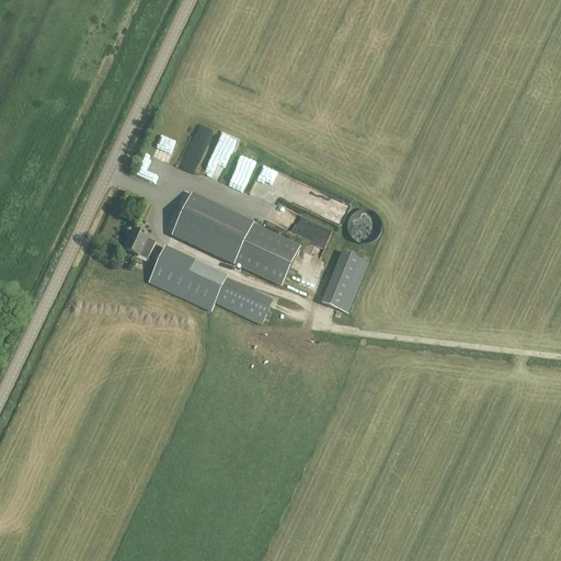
[(194,175),(214,127),(198,122),(179,169),(194,175)]
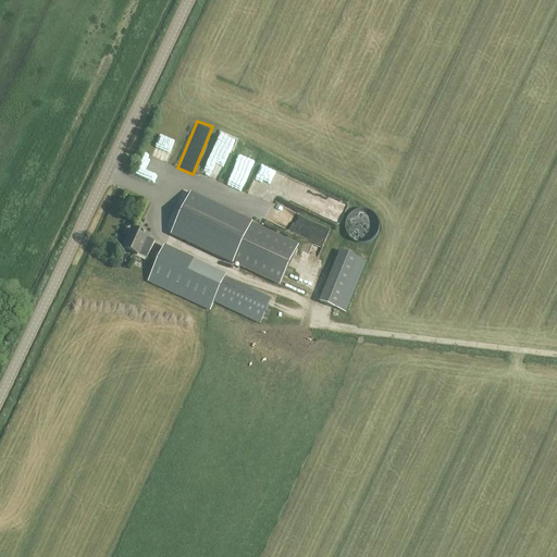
[(161,185),(170,163),(169,163),(177,141),(160,134),(151,156),(144,153),(135,175),(161,185)]
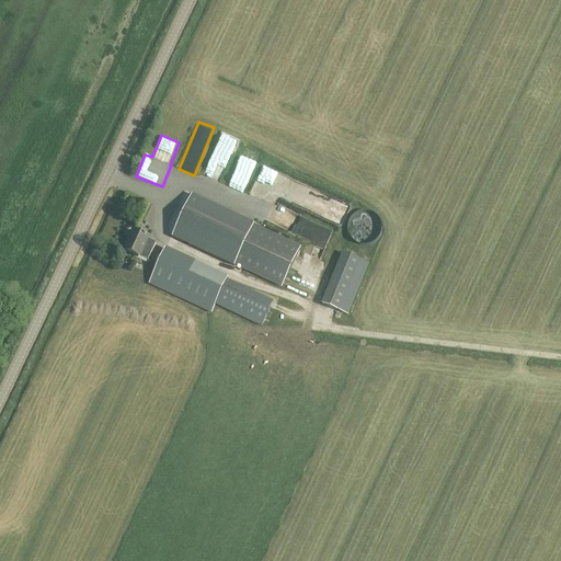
[(285,178),(286,175),(261,165),(250,194),(268,201),(272,194),(285,198),(292,180),(285,178)]
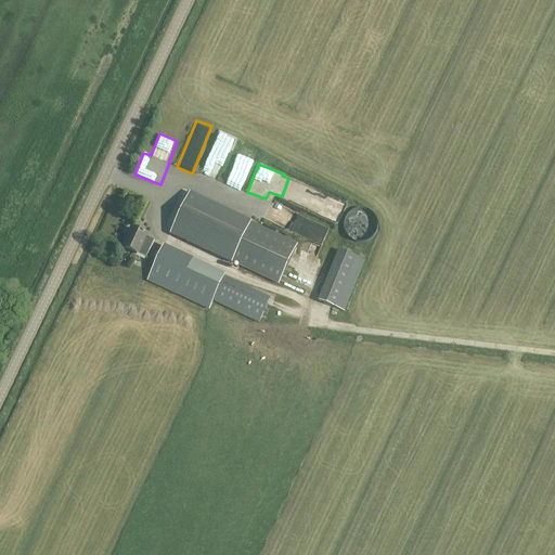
[(191,193),(171,234),(232,263),(232,262),(278,284),(297,245),(252,223),(252,222),(191,193)]
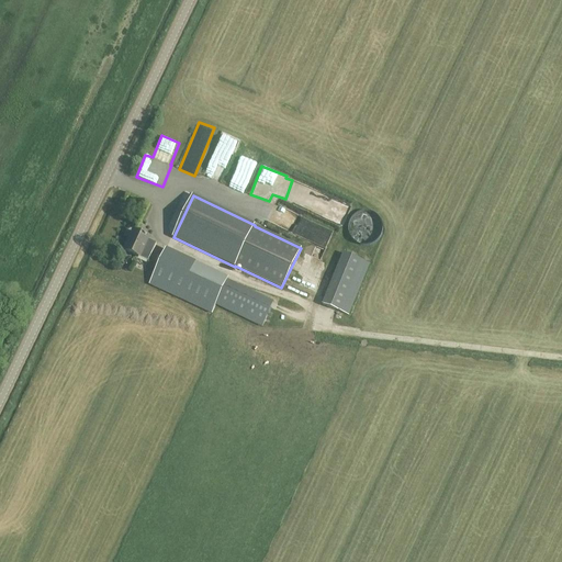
[(150,239),(135,232),(130,243),(127,243),(124,250),(148,261),(156,244),(150,240),(150,239)]
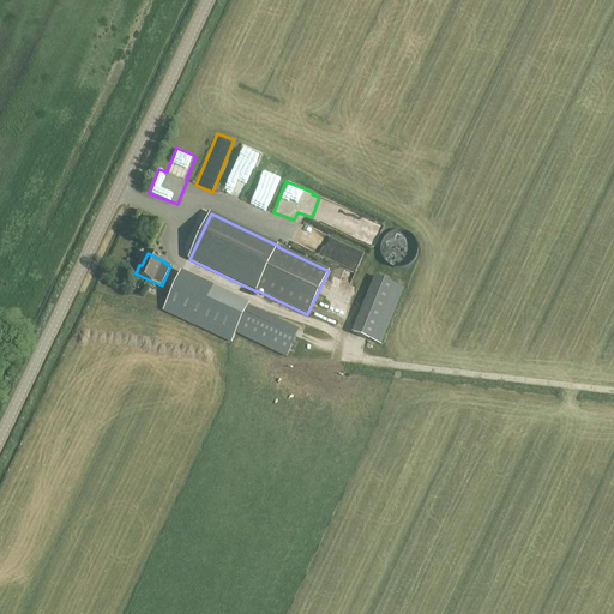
[(250,304),(181,272),(163,311),(232,342),(235,332),(287,356),(299,330),(247,307),(250,304)]
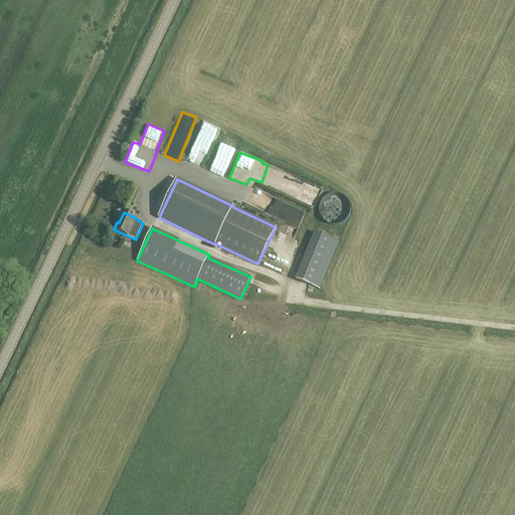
[(339,242),(315,232),(295,279),(320,289),(339,242)]
